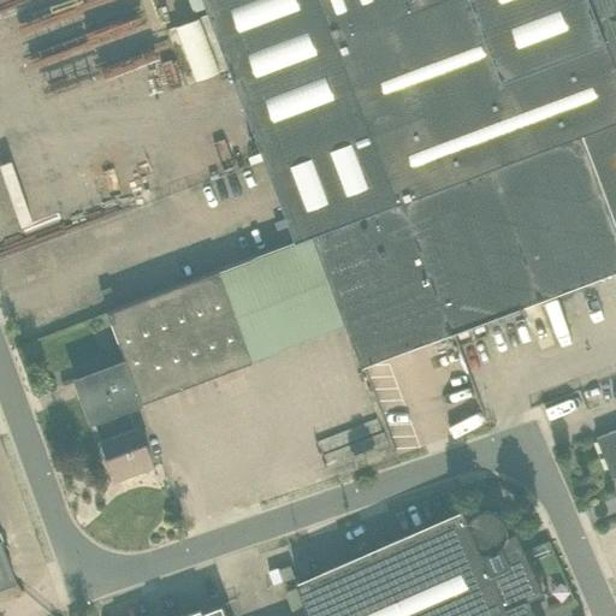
[(36,224),(135,187),(164,262),(615,92),(615,0),(0,0),(0,65),(36,160),(15,169),(36,224)]
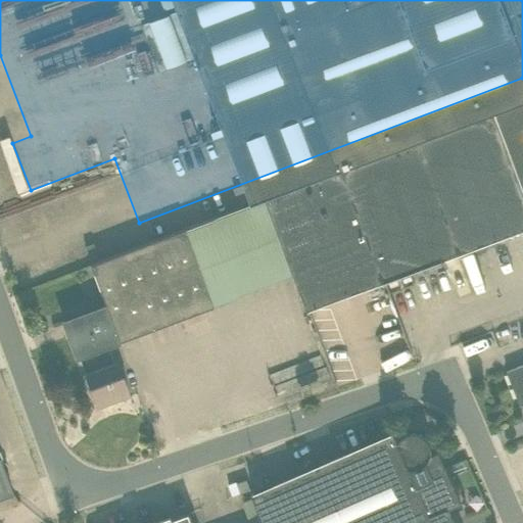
[(522,100),(266,197),(307,311),(522,229),(522,100)]
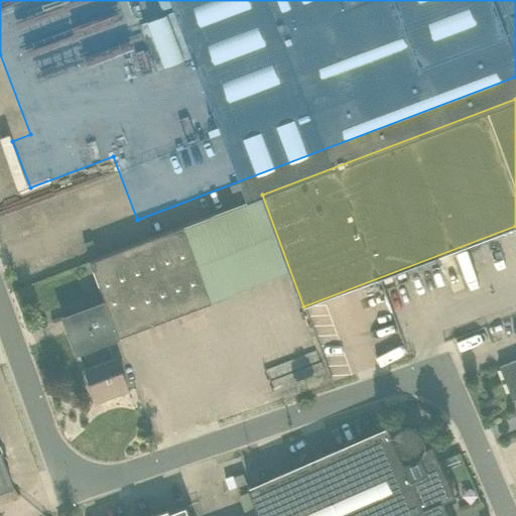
[(104,302),(93,306),(106,341),(209,301),(180,227),(88,262),(104,302)]
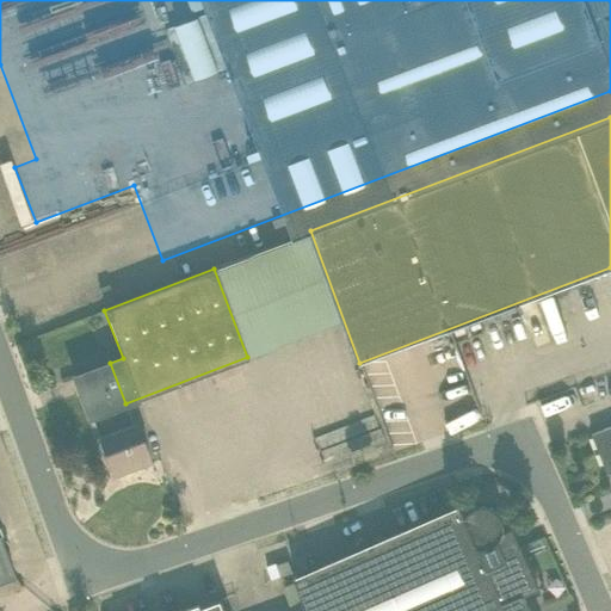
[(133,423),(125,403),(110,363),(76,376),(75,375),(73,375),(88,418),(91,417),(98,436),(96,437),(110,475),(115,473),(116,476),(131,470),(130,467),(149,460),(135,423),(133,423)]
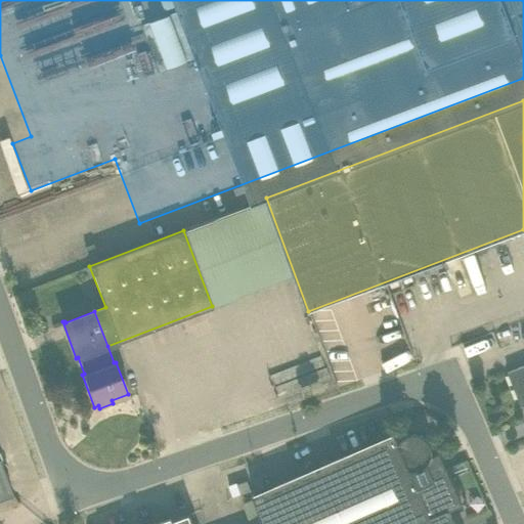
[(519,399),(523,398),(523,399),(523,365),(508,372),(519,399)]
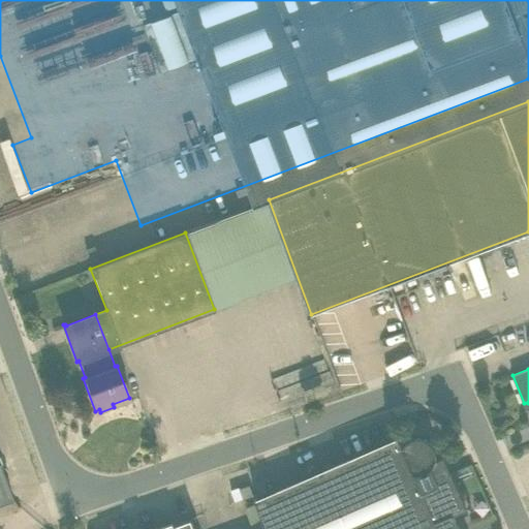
[(255,499),(266,528),(459,528),(454,515),(466,509),(443,457),(436,460),(436,459),(436,457),(436,456),(436,454),(436,453),(436,450),(435,449),(434,447),(433,446),(433,445),(430,443),(428,441),(427,440),(424,439),(421,438),(417,438),(415,438),(412,439),(409,440),(407,442),(404,444),(403,445),(403,447),(398,437),(397,437),(398,441),(258,502),(256,498),(255,499)]
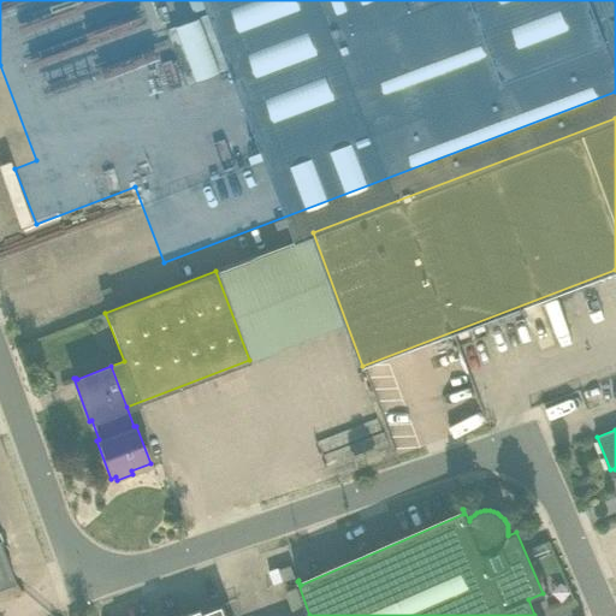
[(0,585),(13,581),(0,543),(0,585)]
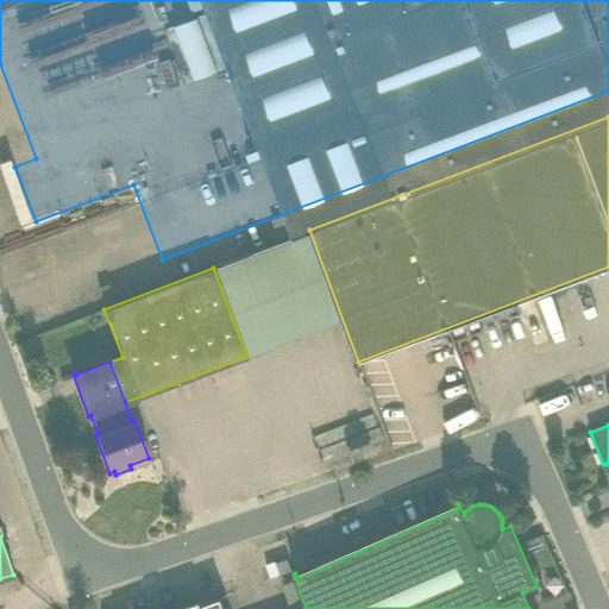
[(276,563),(280,575),(292,570),(287,558),(276,563)]
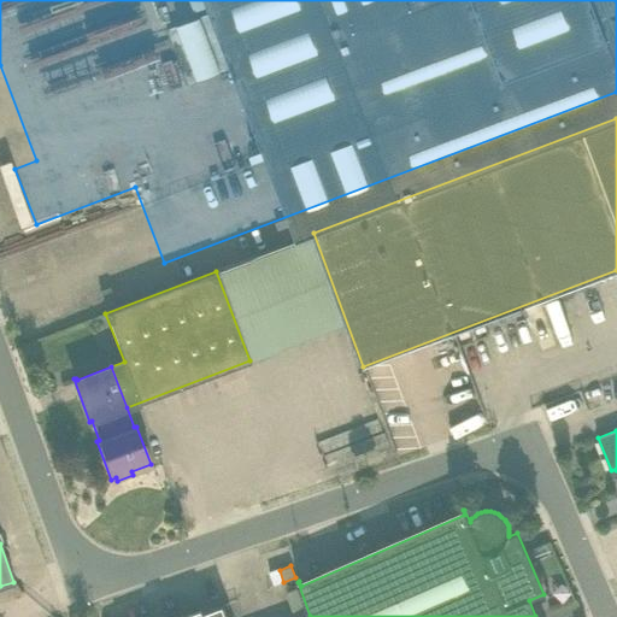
[(227,616),(223,605),(191,616),(227,616)]
